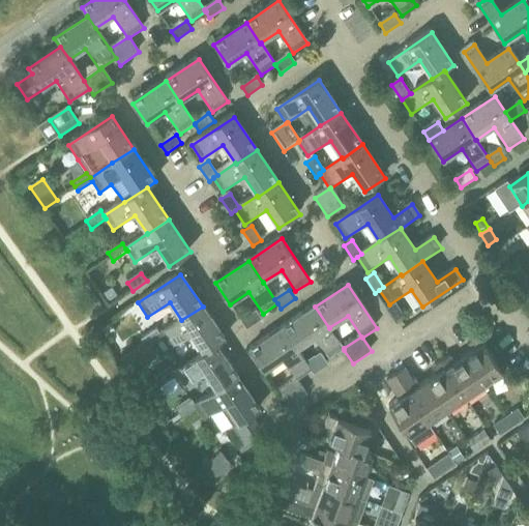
[(387,311),(397,325),(406,319),(397,304),(387,311)]
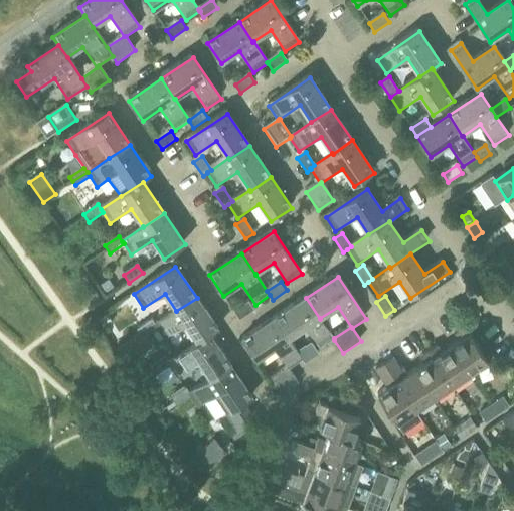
[(186,325),(197,343),(198,343),(210,335),(210,336),(218,330),(197,298),(176,311),(154,325),(157,329),(164,340),(186,325)]
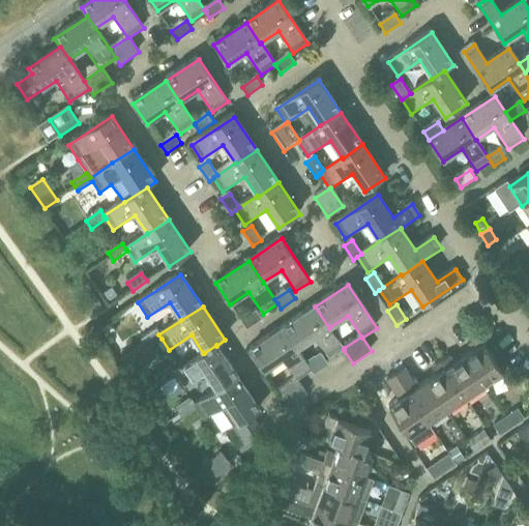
[(283,328),(297,349),(315,338),(329,359),(344,350),(344,348),(329,327),(329,328),(315,307),(283,328)]
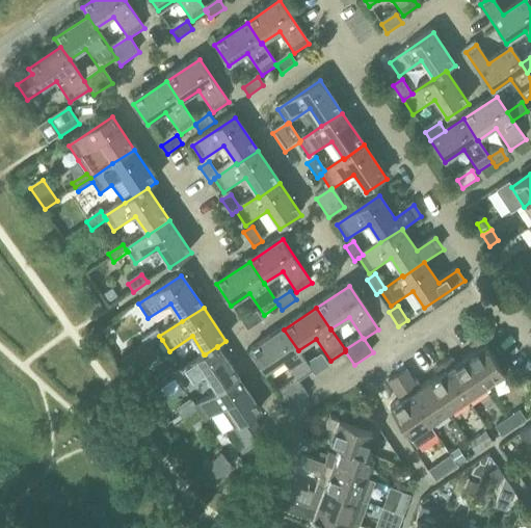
[(248,332),(263,321),(258,313),(243,323),(248,332)]
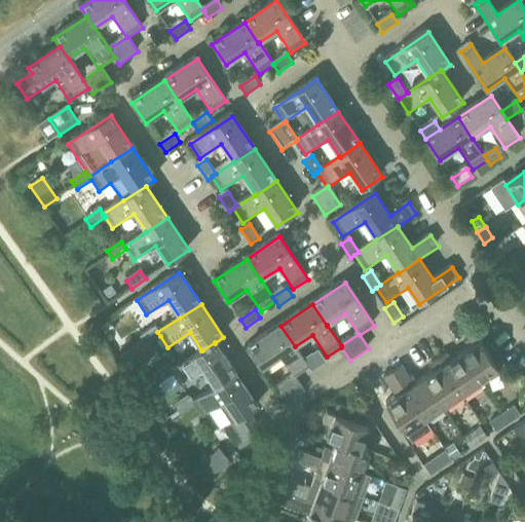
[(295,346),(280,326),(255,343),(248,348),(261,368),(279,357),(293,377),(275,389),(286,404),(304,392),(295,378),(309,369),(306,365),(306,364),(295,346)]
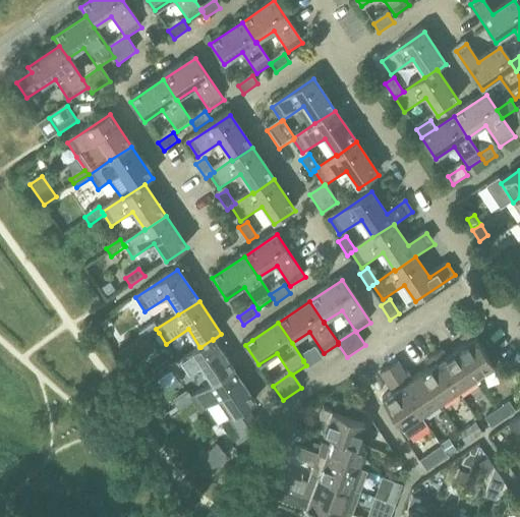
[(145,342),(159,333),(156,329),(154,325),(139,334),(145,342)]
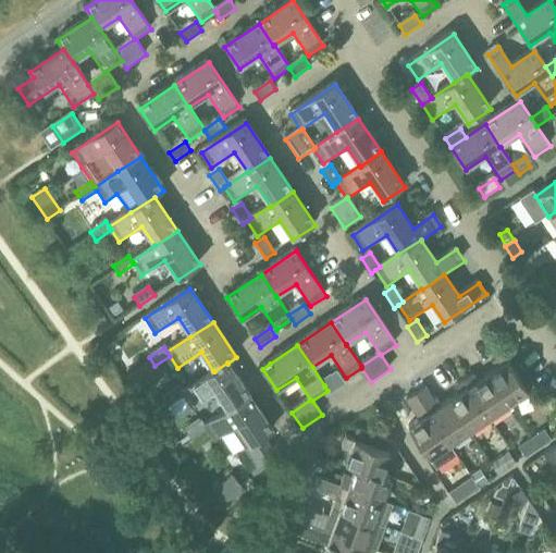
[(497,369),(489,376),(508,405),(509,405),(529,392),(504,355),(493,361),(497,369)]
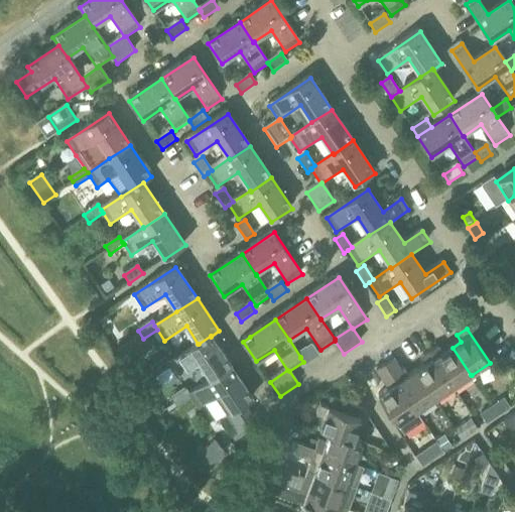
[(168,364),(170,367),(177,378),(199,364),(211,381),(232,368),(211,337),(211,336),(199,344),(198,344),(168,364)]
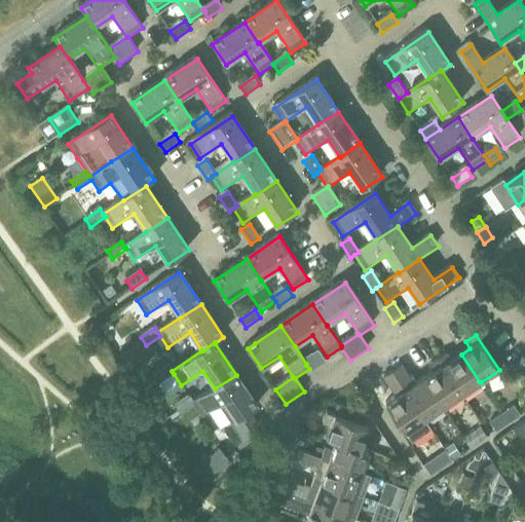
[(438,360),(462,395),(479,383),(483,390),(486,388),(481,382),(480,382),(461,355),(451,361),(447,353),(438,360)]
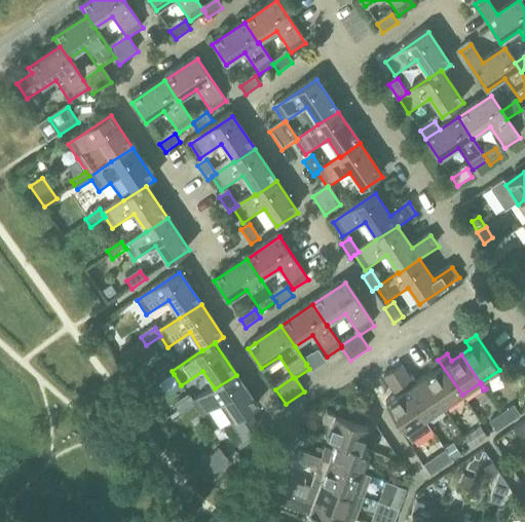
[(306,365),(309,369),(312,373),(327,363),(321,355),(306,364),(306,365)]
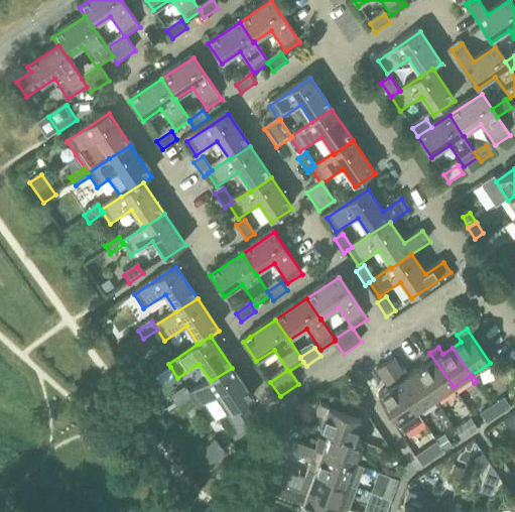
[(454,387),(429,353),(424,357),(429,363),(416,372),(435,399),(454,387)]
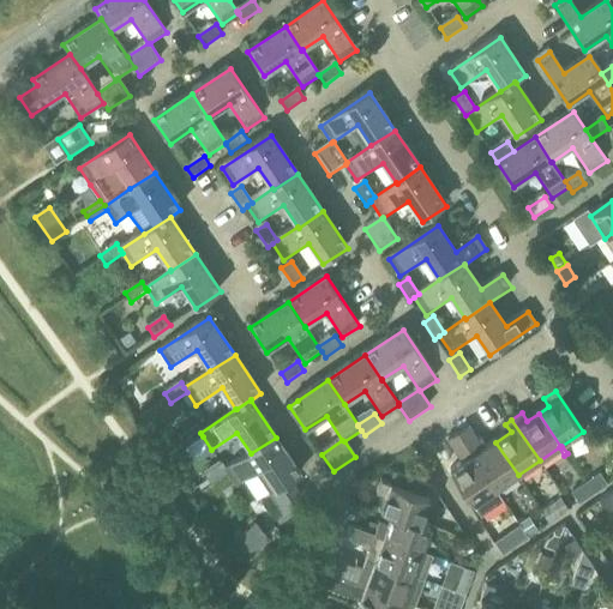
[(203,436),(200,433),(196,426),(179,438),(186,448),(203,436)]
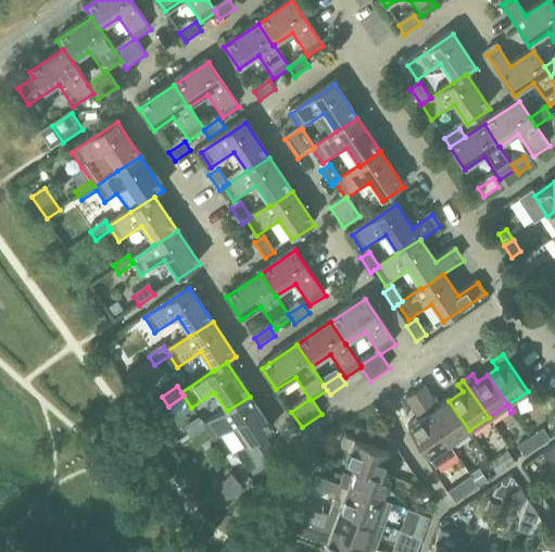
[(415,393),(449,444),(467,433),(471,439),(475,437),(469,430),(449,401),(438,408),(425,387),(415,393)]
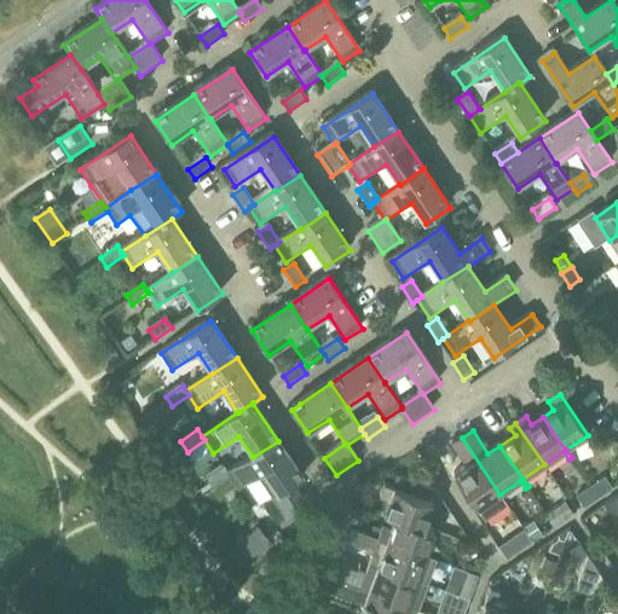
[(500,494),(462,438),(452,445),(467,467),(455,475),(485,521),(508,507),(500,494)]
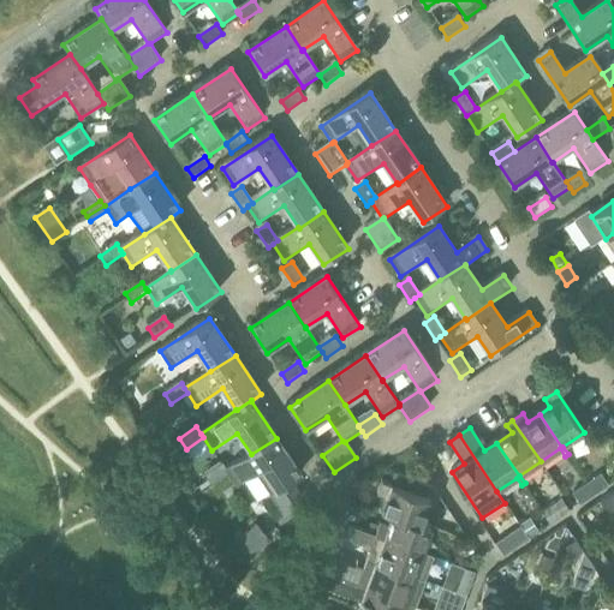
[(302,476),(276,438),(251,454),(226,471),(228,476),(237,488),(263,471),(279,496),(273,500),(284,516),(304,502),(291,483),(302,476)]
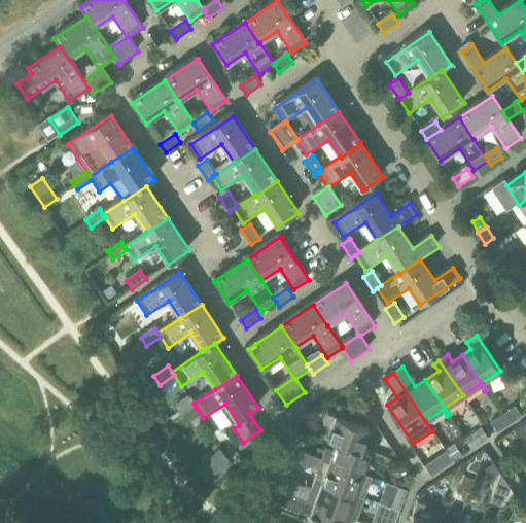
[(196,408),(194,404),(189,398),(175,408),(181,417),(196,408)]
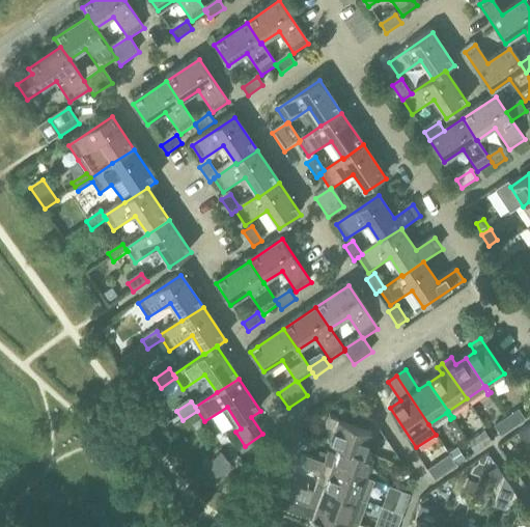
[(521,413),(508,422),(513,430),(526,421),(521,413)]
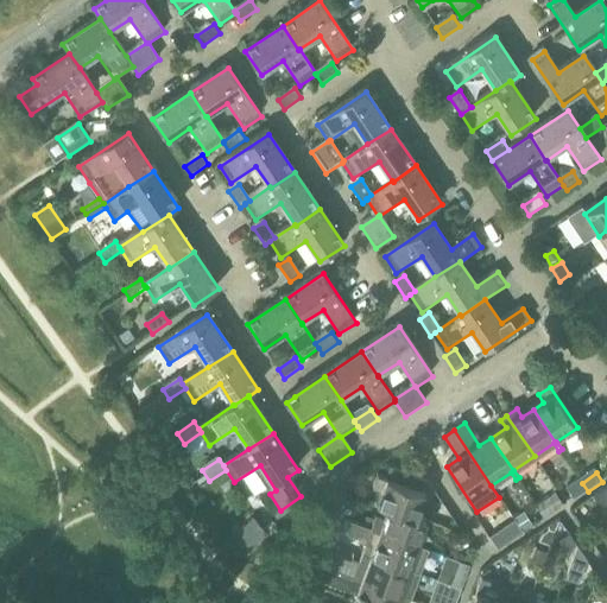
[(378,507),(379,507),(389,511),(389,509),(416,519),(425,494),(379,478),(374,490),(383,493),(378,507)]
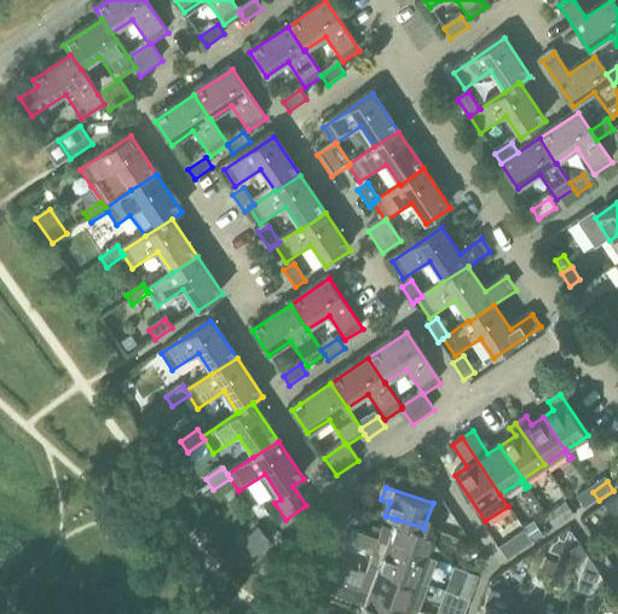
[(593,492),(578,502),(584,509),(599,500),(593,492)]
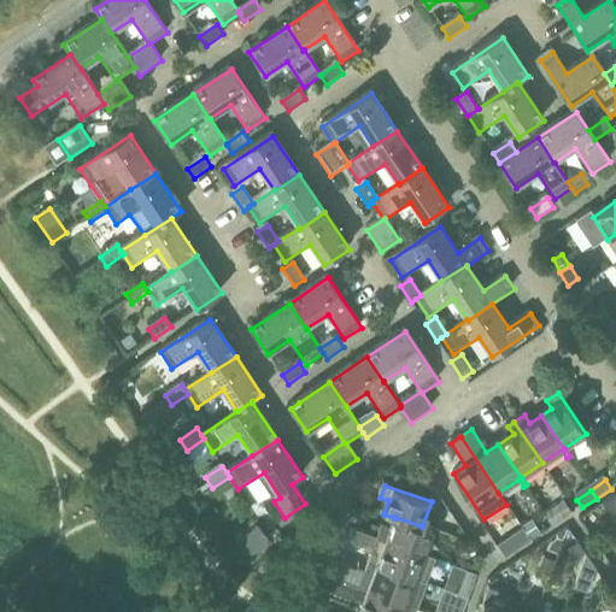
[(615,498),(604,506),(606,512),(615,516),(615,498)]
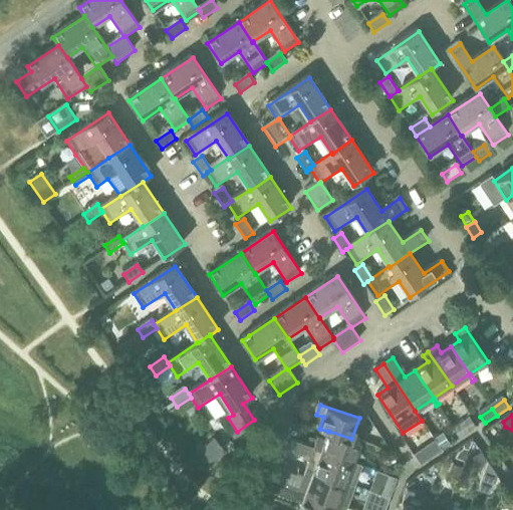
[(470,419),(454,430),(460,440),(477,429),(476,428),(470,419)]
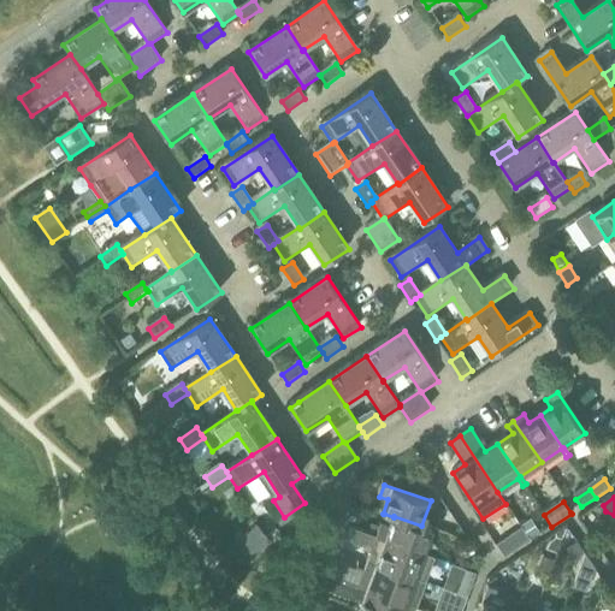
[(436,534),(437,531),(421,526),(394,516),(394,517),(384,514),(376,537),(424,553),(431,533),(436,534)]
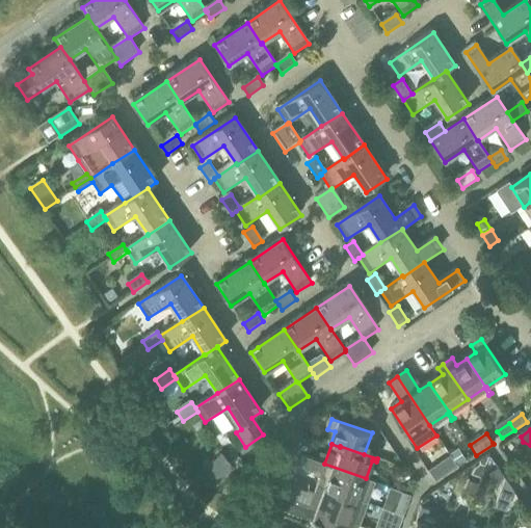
[(460,452),(452,458),(457,468),(467,462),(460,452)]
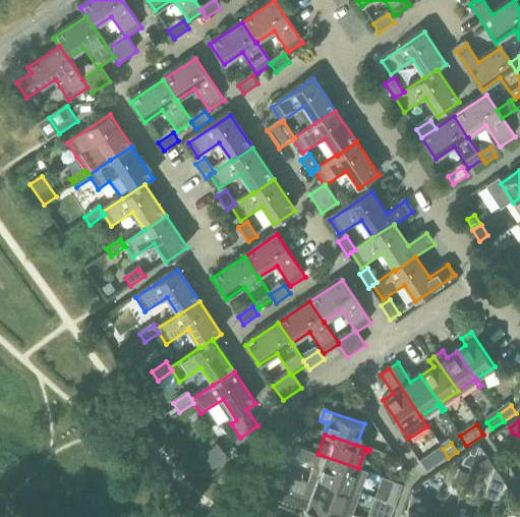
[(358,468),(318,454),(318,455),(297,448),(293,458),(313,465),(310,475),(318,477),(350,490),(351,489),(354,490),(354,492),(357,493),(360,494),(361,495),(369,473),(358,469),(358,468)]
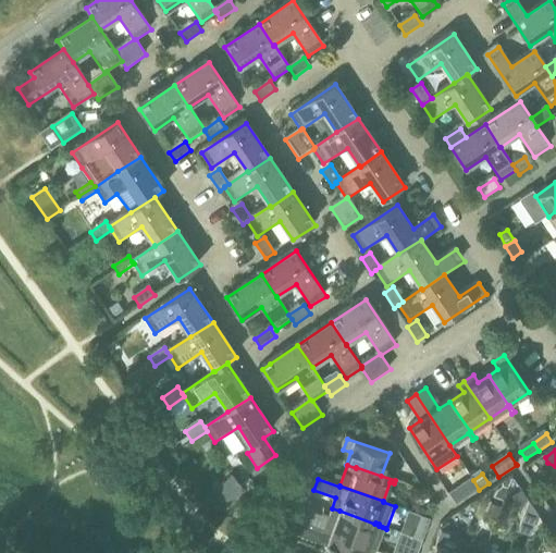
[(472,479),(460,487),(467,498),(479,490),(473,480),(472,479)]
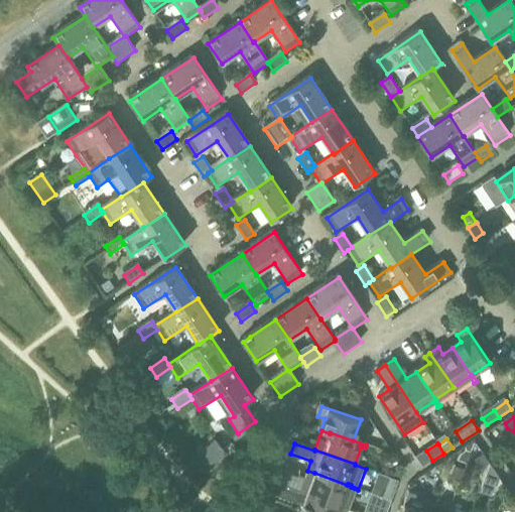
[(239,452),(233,444),(225,453),(231,460),(239,452)]
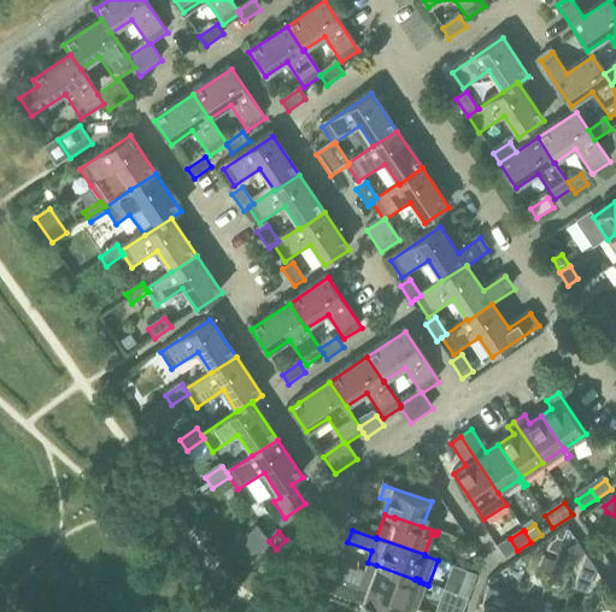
[(269,546),(256,533),(234,555),(247,569),(269,546)]
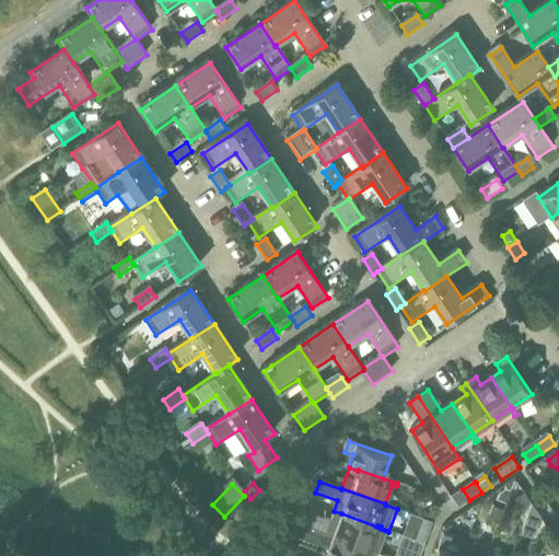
[(526,496),(517,502),(527,516),(534,507),(532,504),(526,496)]
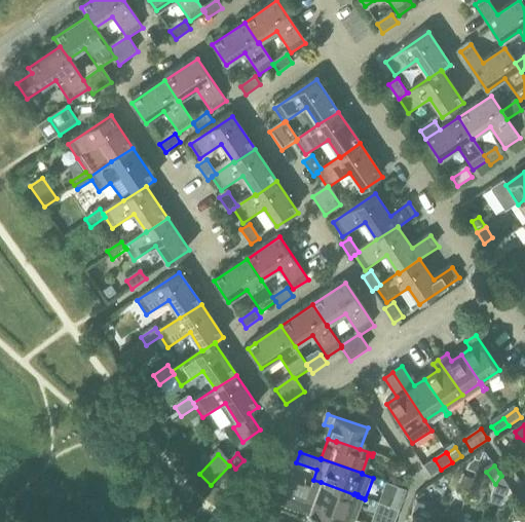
[(495,484),(491,504),(504,508),(512,490),(501,476),(495,484)]
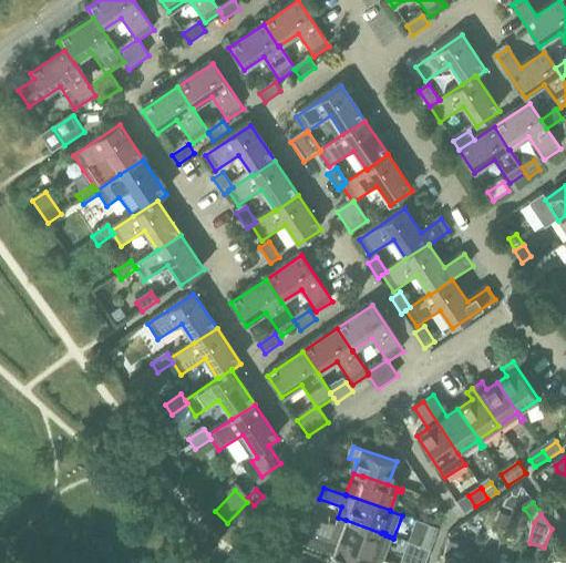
[(311,522),(308,532),(330,539),(384,560),(393,538),(386,535),(386,533),(382,532),(381,533),(346,520),(338,518),(335,530),(311,522)]
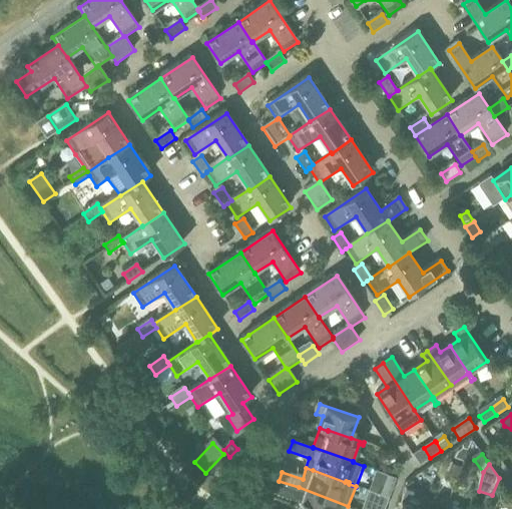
[(278,481),(274,492),(295,500),(295,498),(302,501),(299,508),(347,508),(348,506),(299,487),(298,488),(278,481)]
